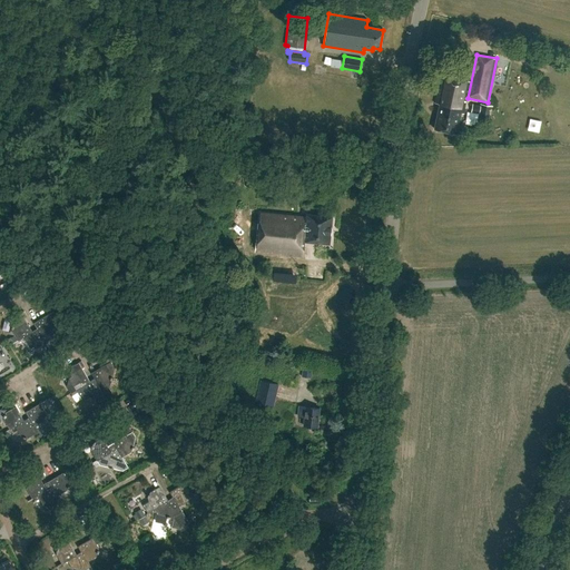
[(470,81),(440,76),(434,102),(439,104),(434,128),(457,133),(460,112),(462,112),(464,102),(465,102),(470,81)]
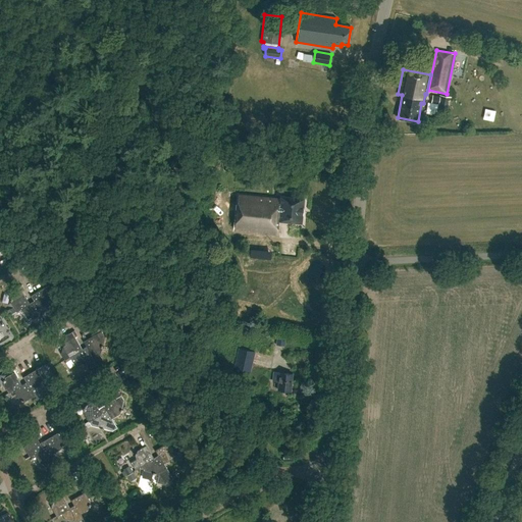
[(451,97),(440,95),(439,97),(432,96),(431,103),(438,104),(437,111),(448,113),(451,97)]
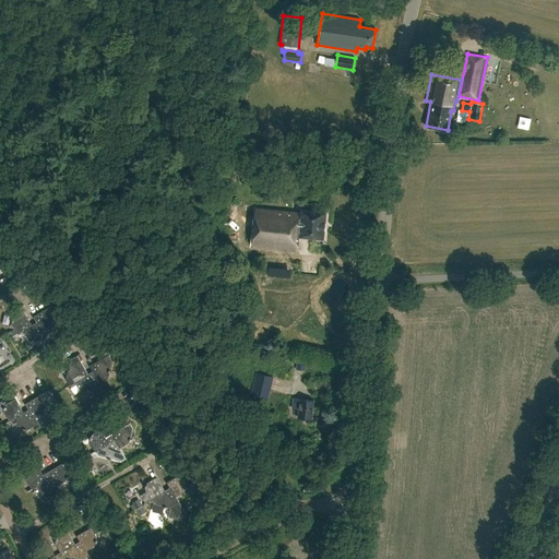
[(300,214),(256,209),(252,247),(297,252),(299,237),(323,239),(325,212),(300,210),(300,214)]
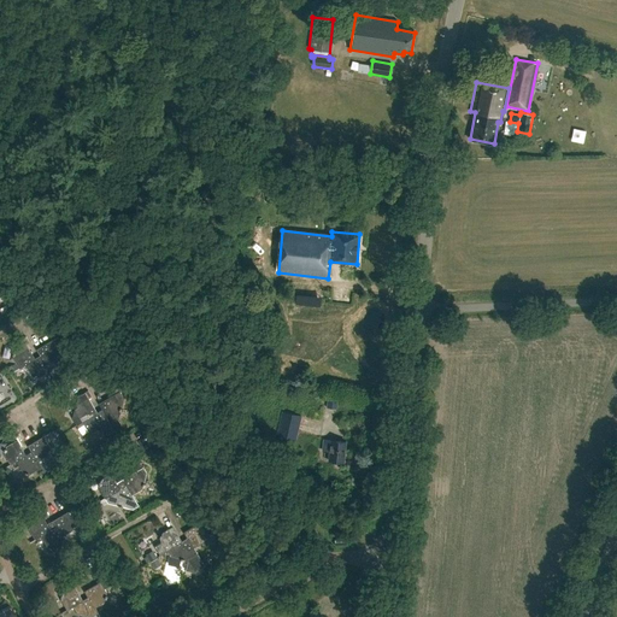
[(35,359),(28,347),(27,345),(29,342),(25,336),(17,341),(16,347),(15,353),(13,352),(12,356),(13,356),(13,358),(19,368),(13,371),(15,372),(25,365),(25,364),(35,359)]
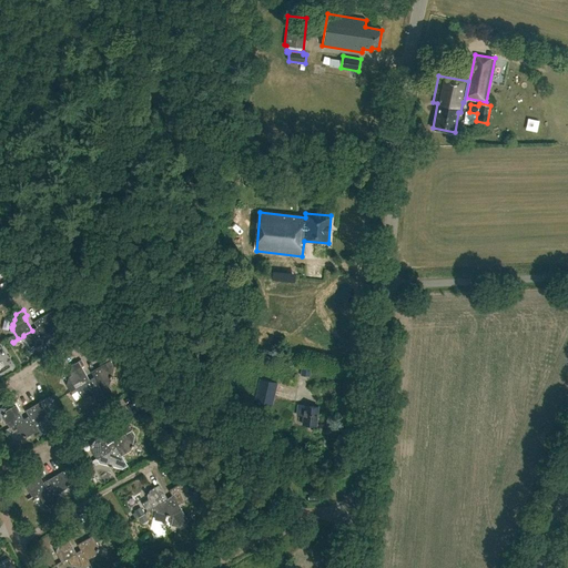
[(54,325),(56,320),(57,316),(53,310),(37,320),(33,322),(37,327),(42,336),(43,336),(52,331),(52,328),(54,328),(56,325),(54,325)]
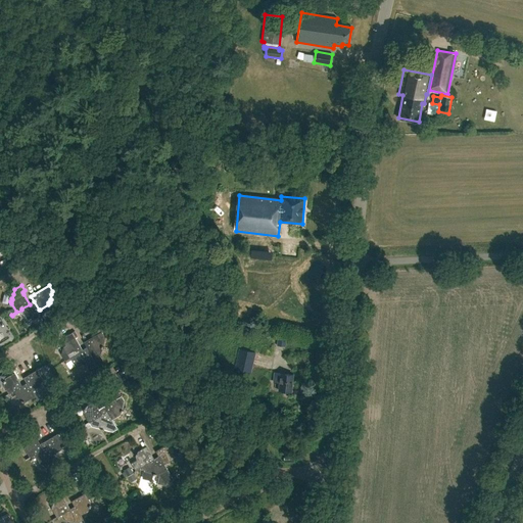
[(39,310),(34,301),(30,304),(21,308),(21,310),(27,318),(29,319),(29,320),(31,321),(31,320),(34,320),(42,315),(44,319),(45,319),(40,310),(39,310)]
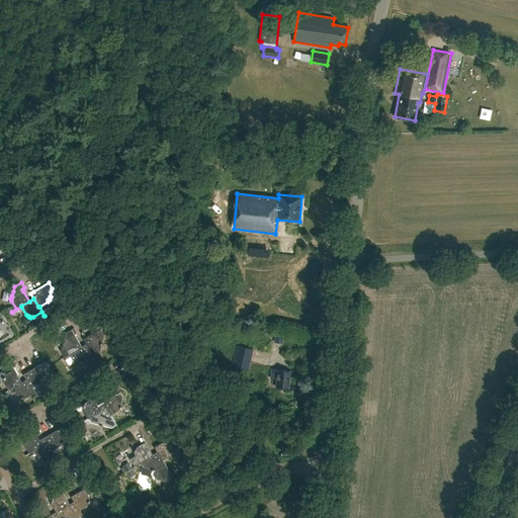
[(86,344),(96,361),(102,358),(99,353),(101,345),(102,345),(103,342),(102,342),(104,333),(101,328),(99,325),(95,328),(97,331),(83,339),(86,344)]
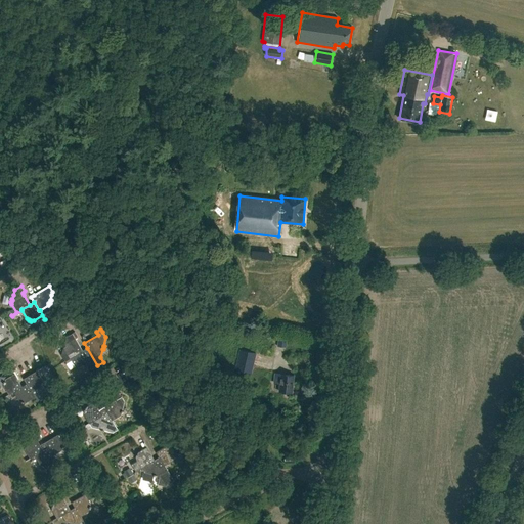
[(61,355),(64,361),(82,350),(75,338),(77,337),(75,332),(67,337),(64,345),(63,345),(62,348),(63,348),(61,355)]
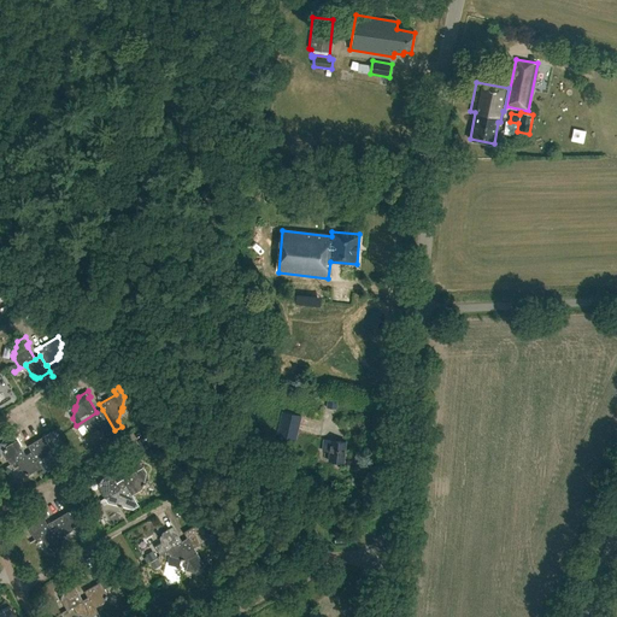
[(338,432),(336,409),(325,409),(325,433),(338,432)]
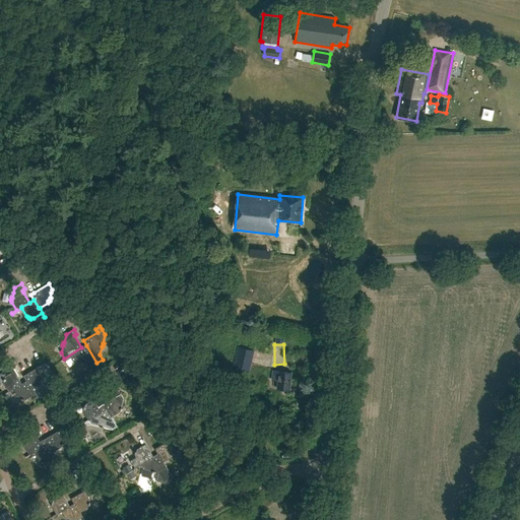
[(96,363),(86,345),(81,347),(64,359),(66,362),(71,359),(72,362),(80,364),(83,365),(83,364),(91,366),(96,363)]
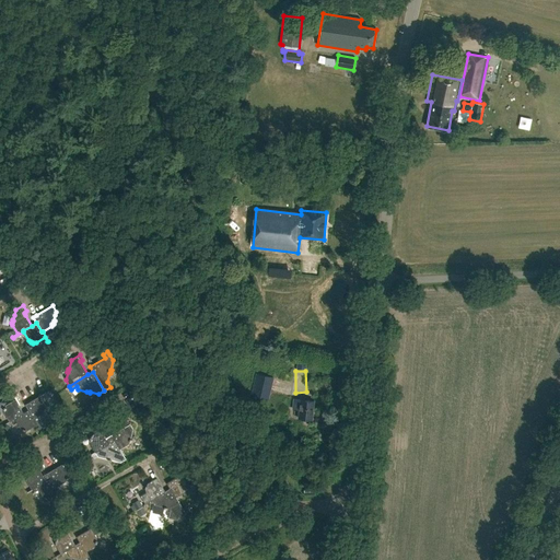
[(272,377),(255,373),(251,396),(268,399),(272,377)]
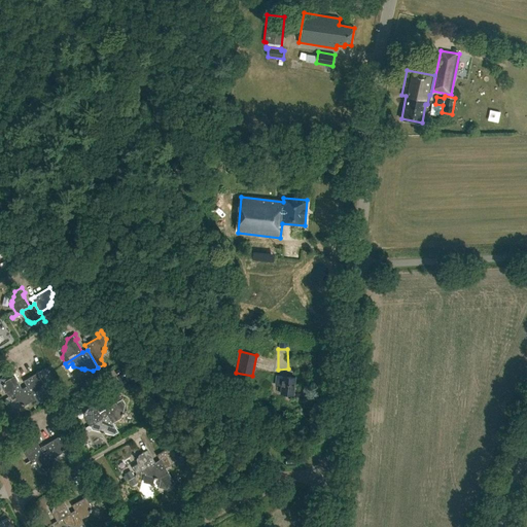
[(4,399),(13,394),(13,393),(22,388),(11,371),(11,372),(13,376),(5,381),(4,383),(3,382),(2,385),(3,385),(3,387),(8,396),(3,398),(4,399)]
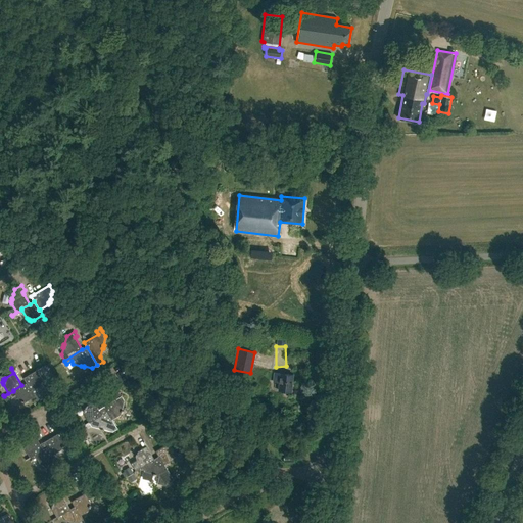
[(24,378),(26,383),(31,391),(40,386),(41,384),(42,384),(42,382),(41,381),(42,379),(37,371),(41,369),(41,368),(24,378)]
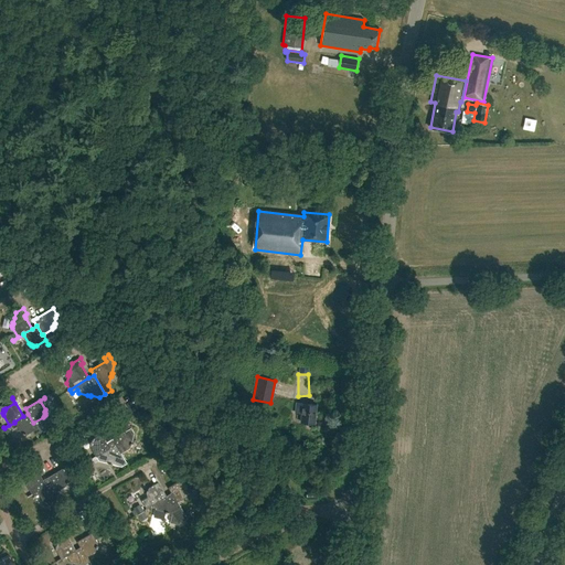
[(317,405),(297,403),(296,414),(302,415),(302,423),(316,424),(317,405)]
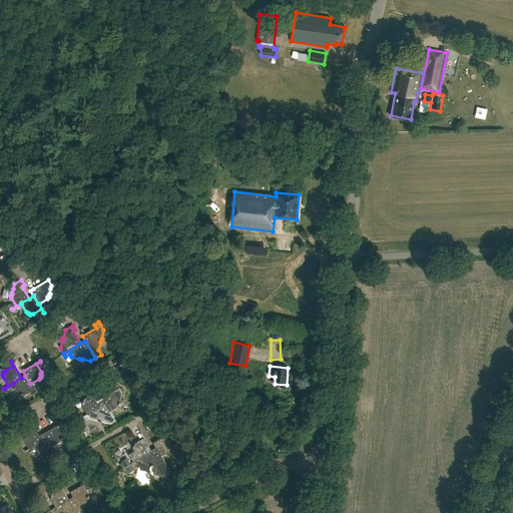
[(25,376),(21,378),(13,383),(13,384),(18,392),(20,393),(19,394),(22,394),(22,393),(24,394),(33,389),(35,393),(36,393),(30,384),(25,376)]
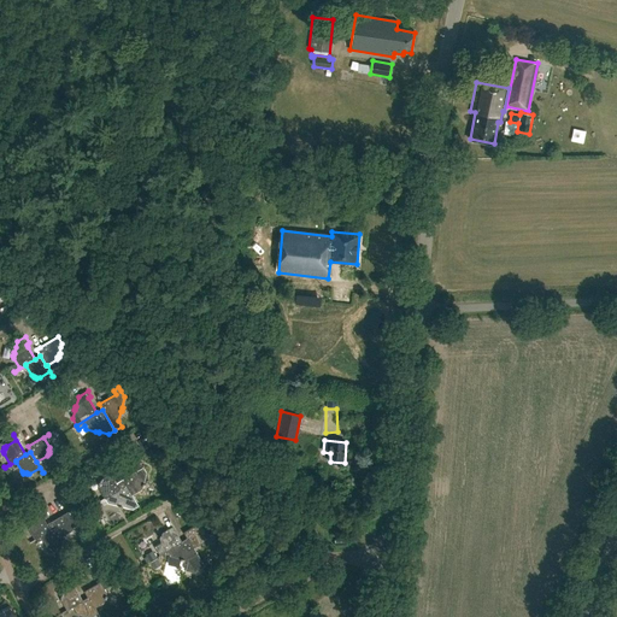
[(105,498),(121,489),(112,474),(116,471),(112,465),(107,469),(110,475),(101,480),(100,482),(99,482),(99,486),(99,488),(105,498)]
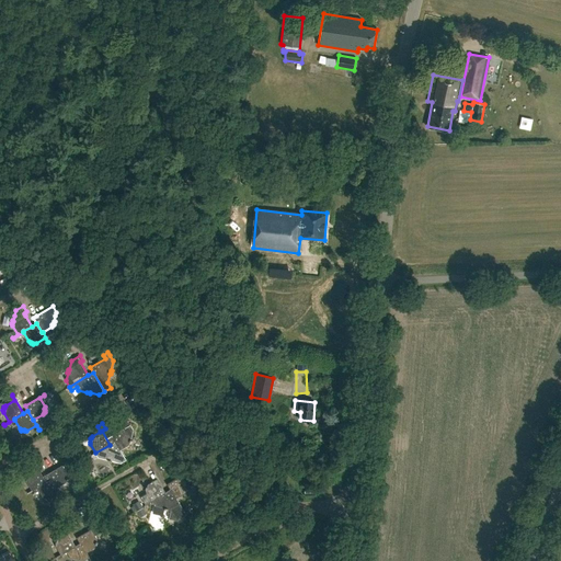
[(119,449),(129,444),(133,430),(130,425),(112,435),(115,442),(119,449)]
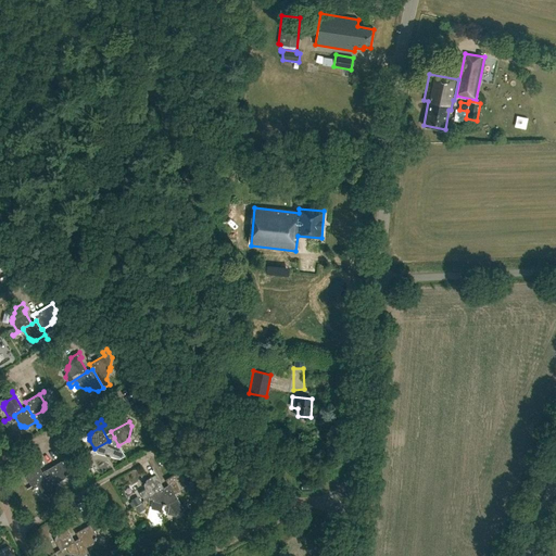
[(118,445),(114,438),(109,441),(95,449),(89,452),(91,455),(97,453),(109,456),(108,457),(111,458),(112,456),(119,458),(125,456),(118,445)]
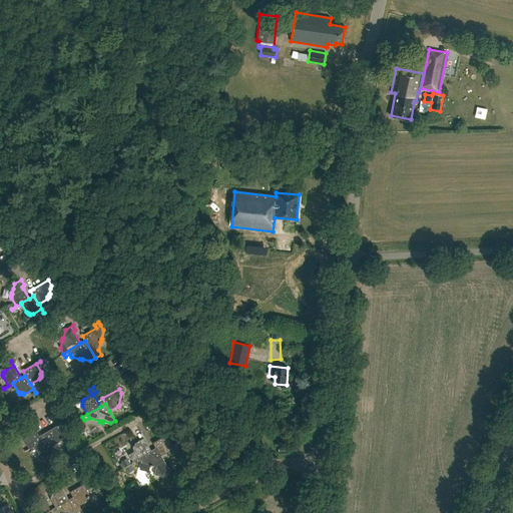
[(50,446),(51,446),(59,441),(60,439),(61,440),(62,437),(61,437),(61,435),(56,426),(61,424),(60,423),(43,433),(46,438),(50,446)]
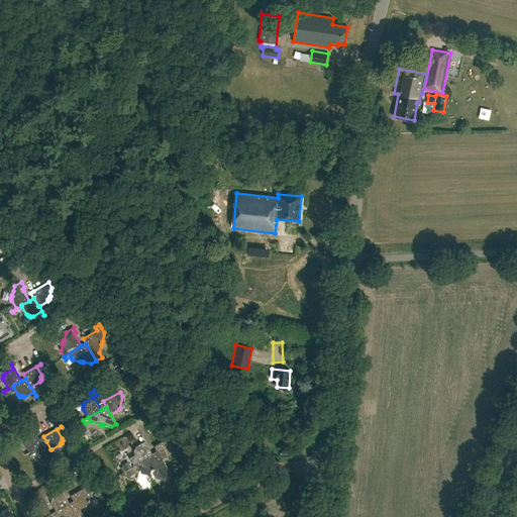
[(33,448),(41,444),(32,427),(31,427),(34,431),(25,436),(24,438),(23,438),(23,440),(24,441),(23,443),(28,451),(24,454),(33,449),(33,448)]
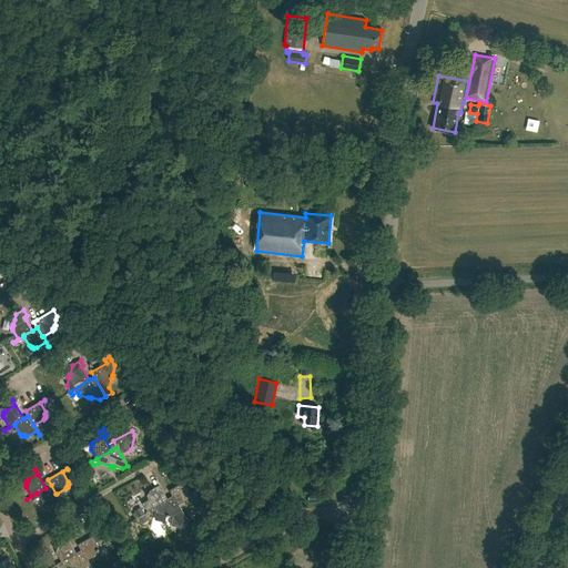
[(93,477),(98,485),(103,483),(100,475),(93,477)]
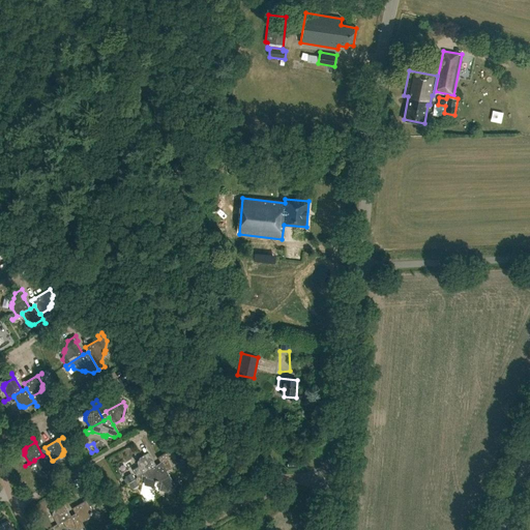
[(166,471),(167,471),(175,465),(176,463),(177,464),(178,461),(176,461),(177,459),(174,453),(177,451),(175,447),(157,458),(160,463),(166,471)]
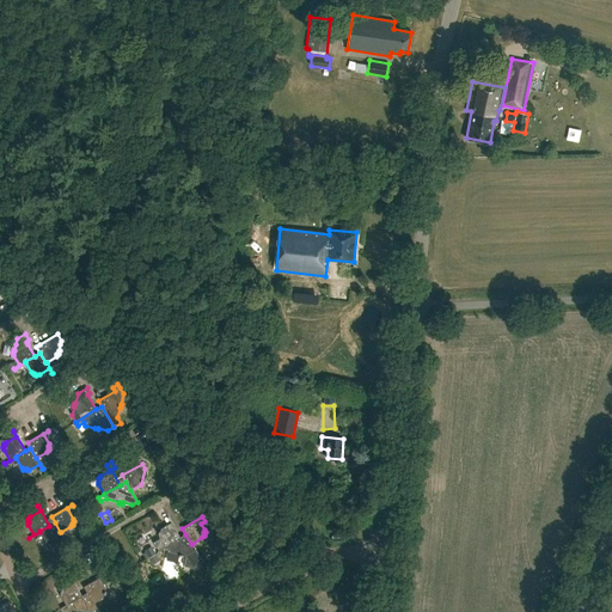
[(158,537),(164,546),(179,537),(167,518),(170,522),(160,528),(159,531),(158,531),(158,533),(159,534),(158,537)]
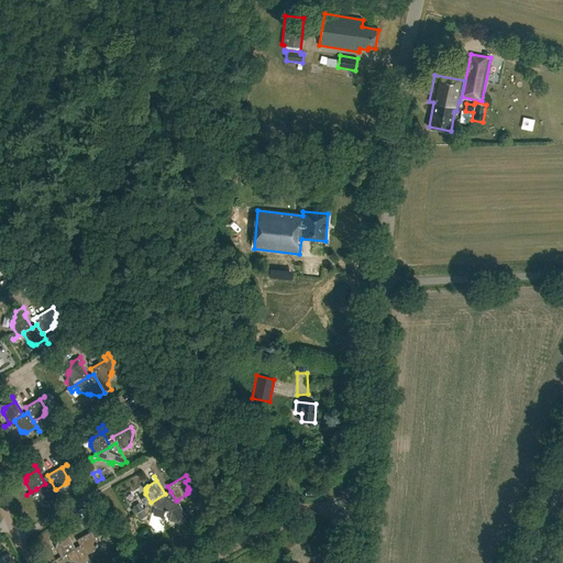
[(55,489),(51,481),(45,484),(36,488),(36,489),(42,498),(44,499),(44,500),(46,501),(47,500),(50,500),(58,495),(62,500),(62,499),(56,489),(55,489)]
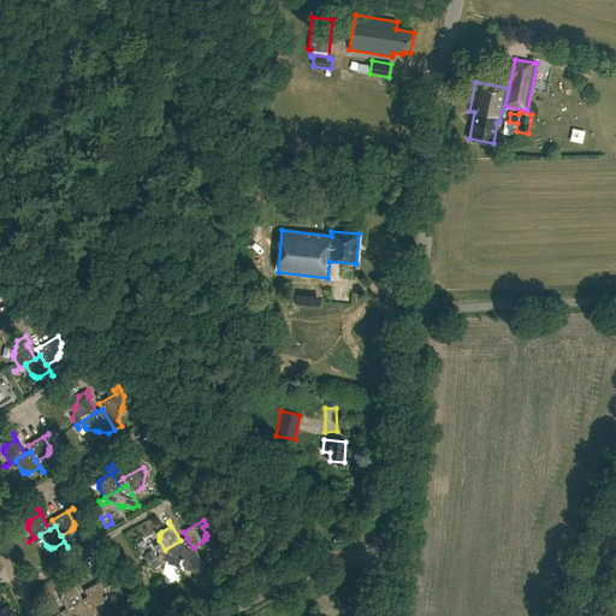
[(193,548),(187,538),(181,540),(165,550),(166,550),(160,554),(161,554),(164,558),(170,555),(181,558),(179,560),(188,561),(185,569),(189,570),(194,572),(205,566),(203,562),(194,548),(193,548)]
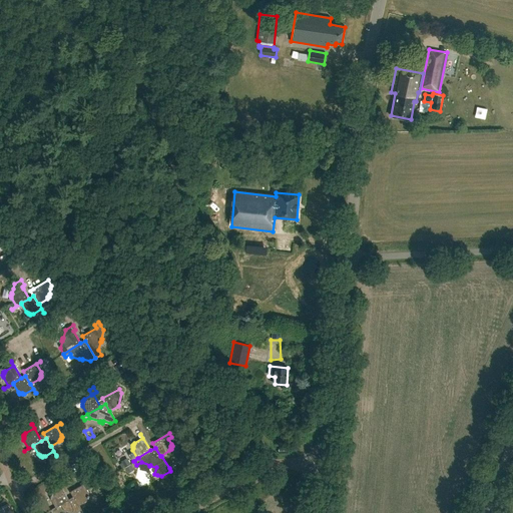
[(70,492),(72,497),(77,505),(78,505),(86,500),(87,498),(88,498),(88,495),(87,495),(88,493),(83,485),(87,482),(85,479),(80,481),(82,484),(70,492)]
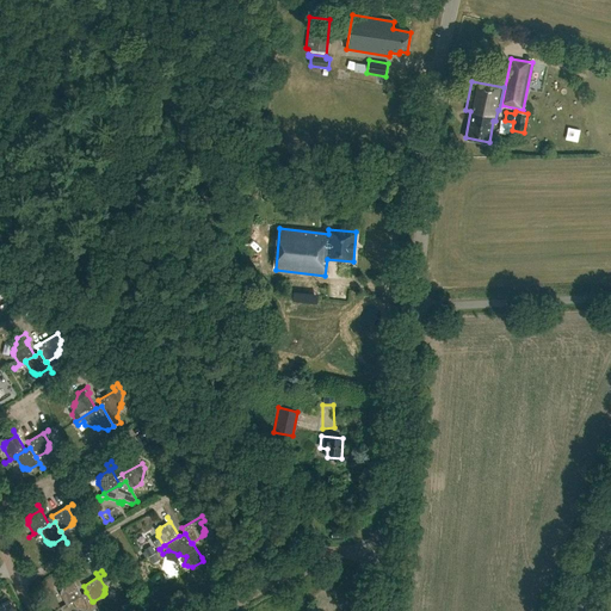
[(72,600),(81,594),(73,580),(75,579),(73,573),(69,574),(72,580),(62,585),(61,587),(60,587),(59,591),(60,591),(60,593),(66,604),(66,603),(72,600)]
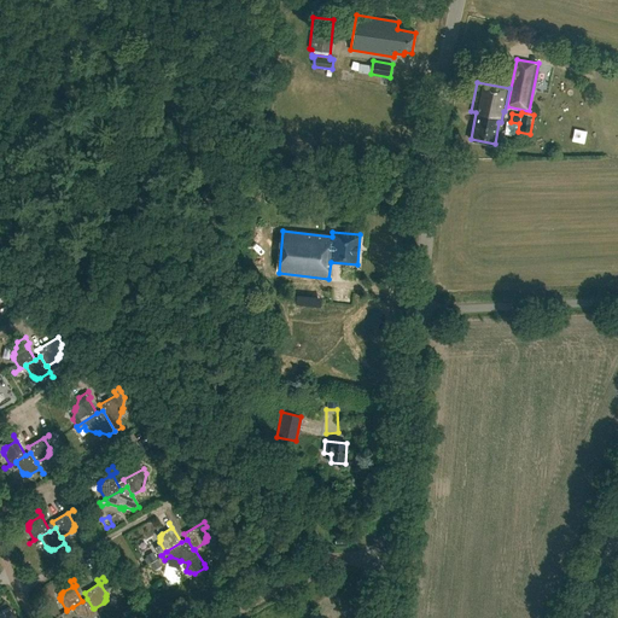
[(87,599),(82,601),(73,607),(79,617),(89,617),(97,614),(98,617),(99,617),(94,608),(93,608),(87,599)]
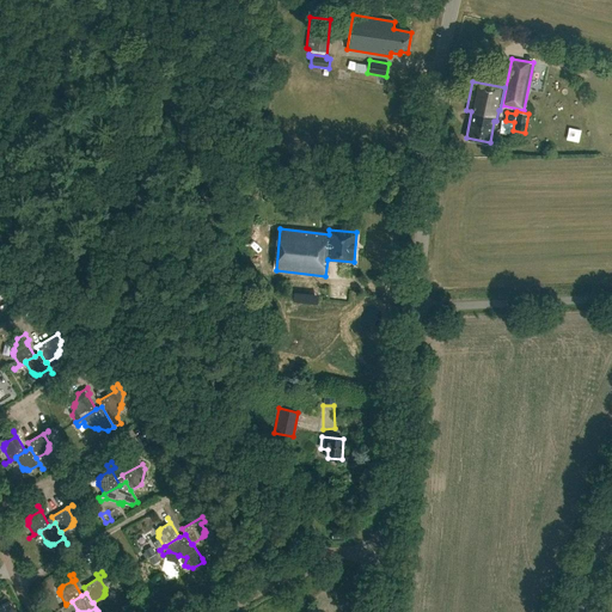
[(0,611),(11,611),(14,611),(8,600),(1,605),(0,601),(0,611)]
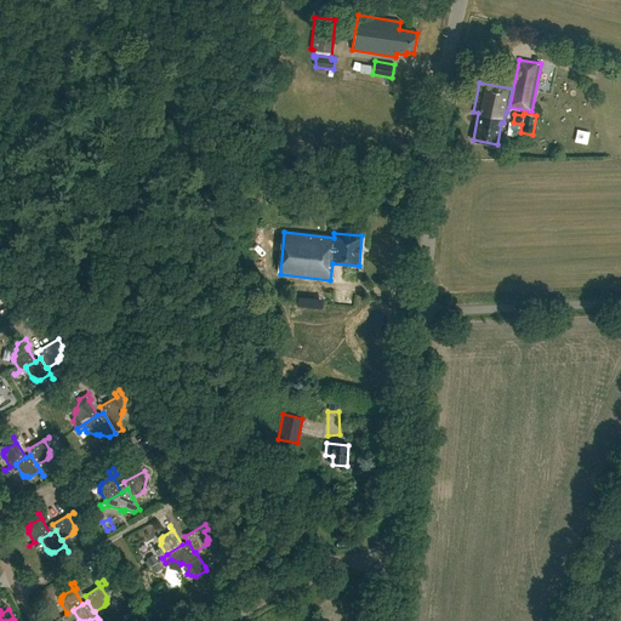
All buildings are outlined.
